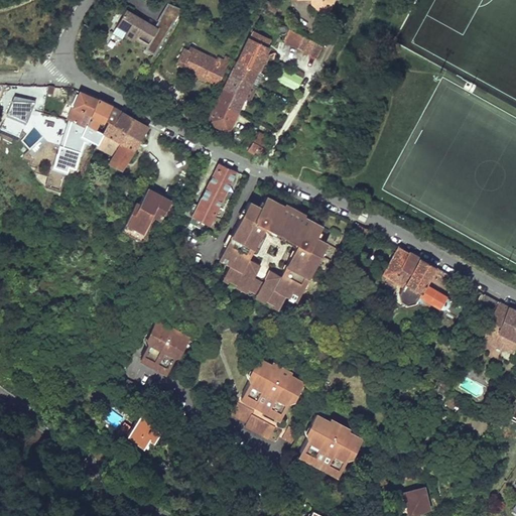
[(312,0),(313,5),(321,12),(328,9),(329,9),(332,11),(337,0),(312,0)]
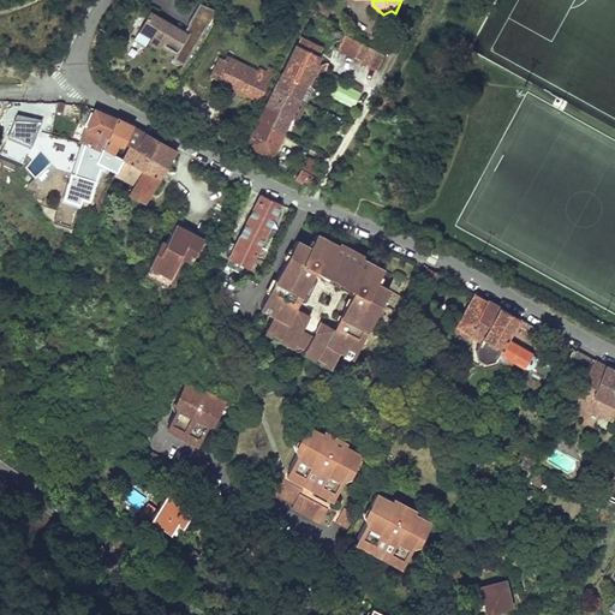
[(173,54),(185,33),(147,10),(136,29),(148,36),(145,41),(155,47),(157,45),(173,54)]
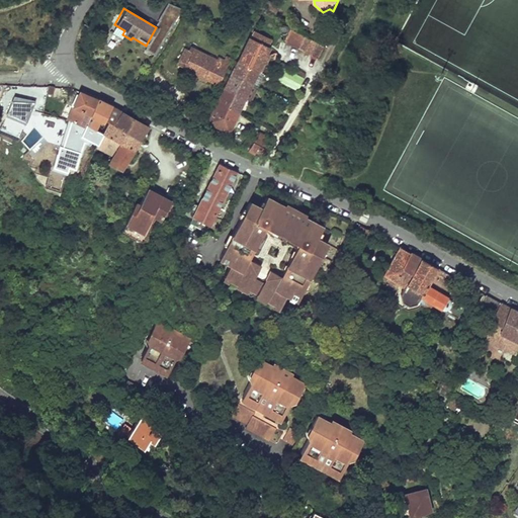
[(333,11),(330,9),(329,9),(323,12),(323,13),(330,17),(333,11)]
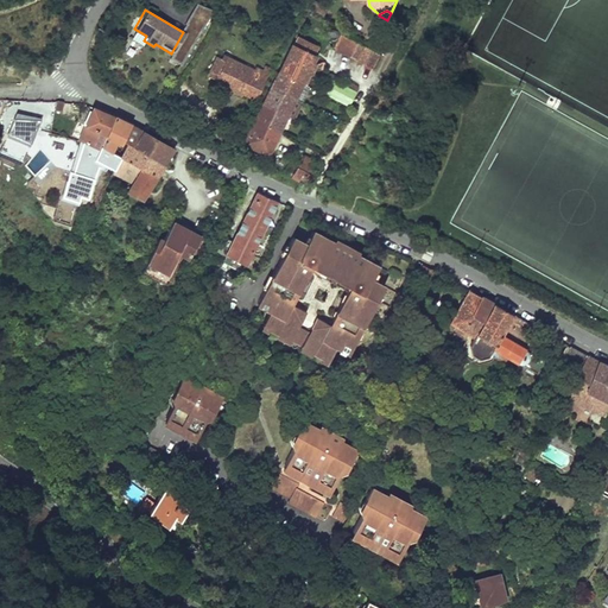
[(299,46),(322,58),(325,51),(303,38),(299,46)]
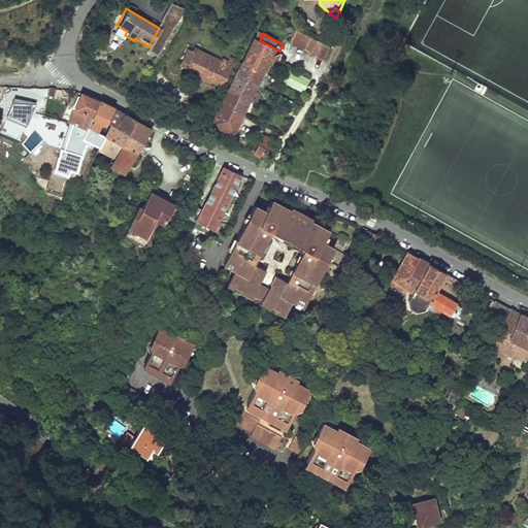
[(332,52),(301,34),(293,46),(325,65),(332,52)]
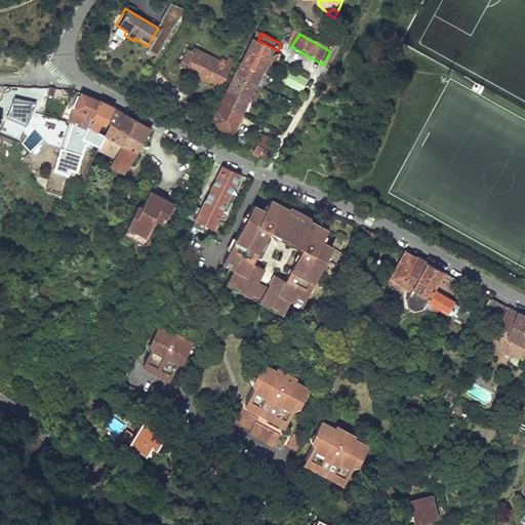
[(257,40),(212,121),(234,131),(253,94),(260,81),(269,67),(278,50),(258,40),(257,40)]
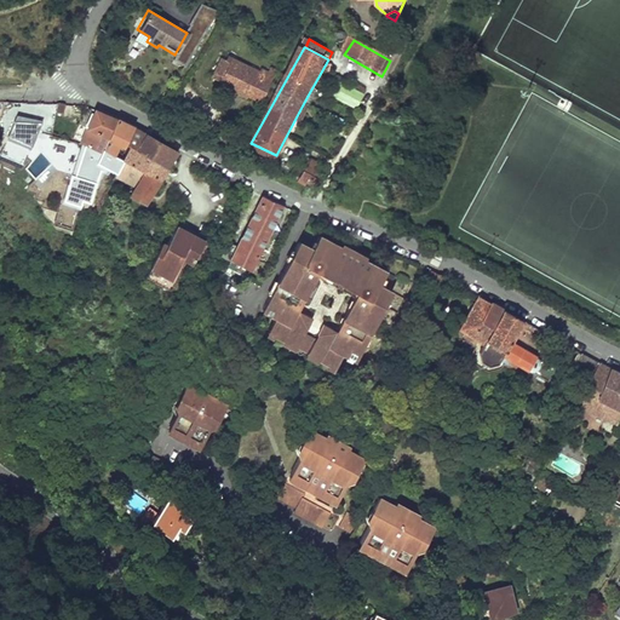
[(216,75),(264,102),(280,73),(275,69),(273,72),(265,68),(264,73),(233,55),(230,59),(227,56),(216,75)]
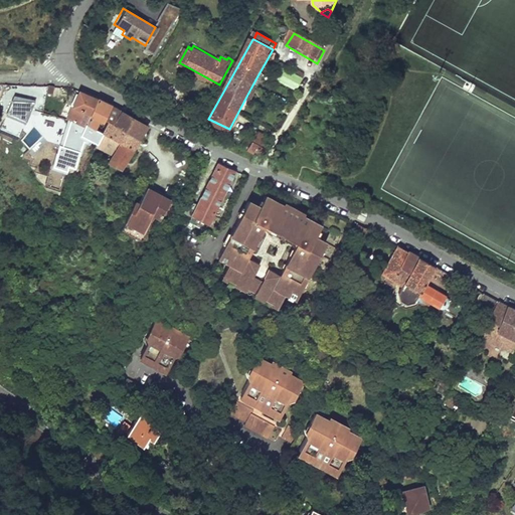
[(264,65),(255,79),(262,82),(269,68),(264,65)]
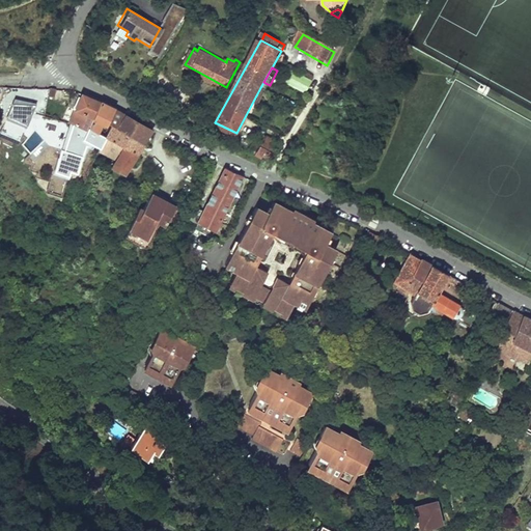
[(311,80),(290,68),(284,80),(305,91),(311,80)]
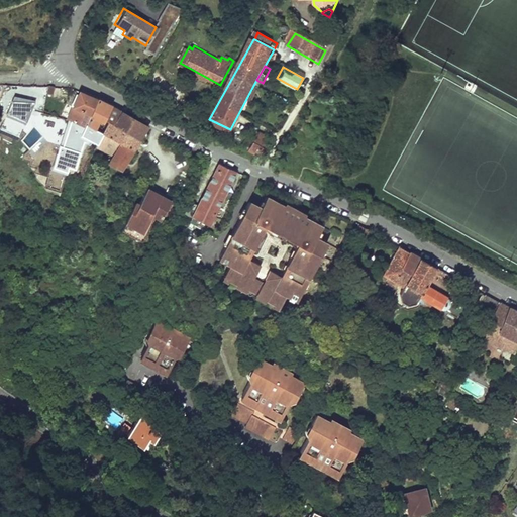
[(263,83),(256,80),(249,93),(255,96),(263,83)]
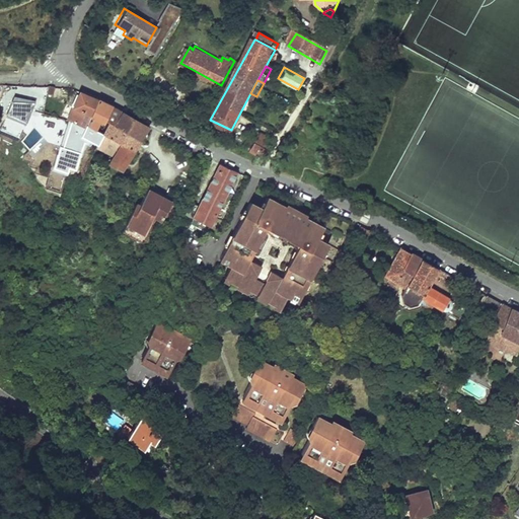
[(81,92),(67,121),(78,126),(84,129),(85,126),(98,99),(81,92)]
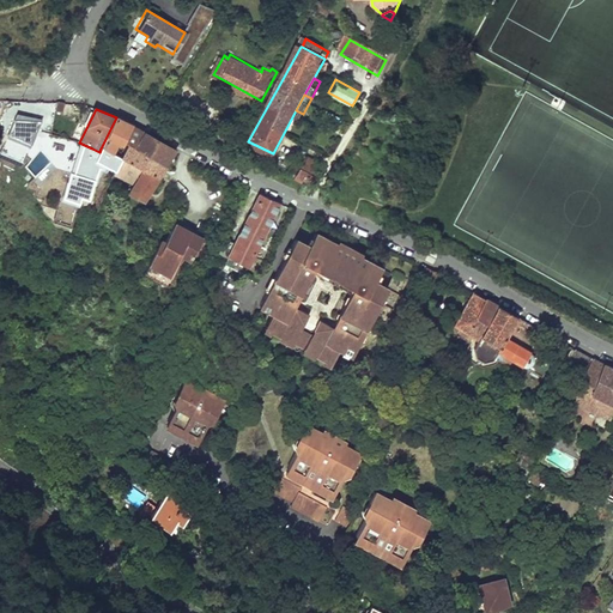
[(30,145),(40,121),(16,110),(5,134),(30,145)]
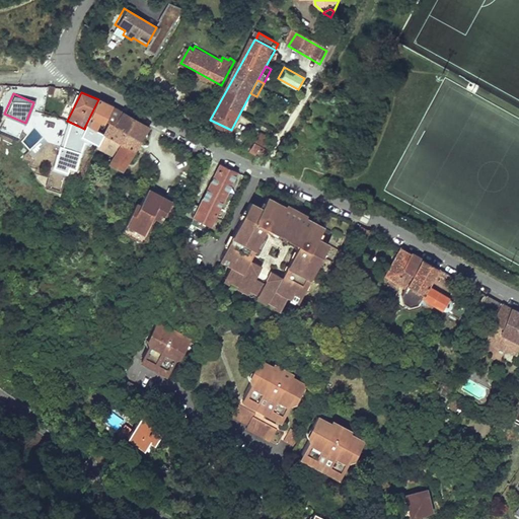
[(98,99),(85,126),(95,132),(97,127),(100,121),(101,121),(103,118),(105,120),(112,106),(98,99)]
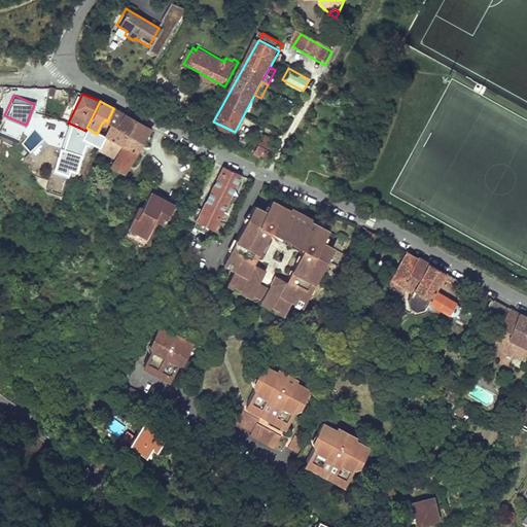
[(113,108),(107,121),(111,124),(142,142),(150,128),(125,113),(113,108)]
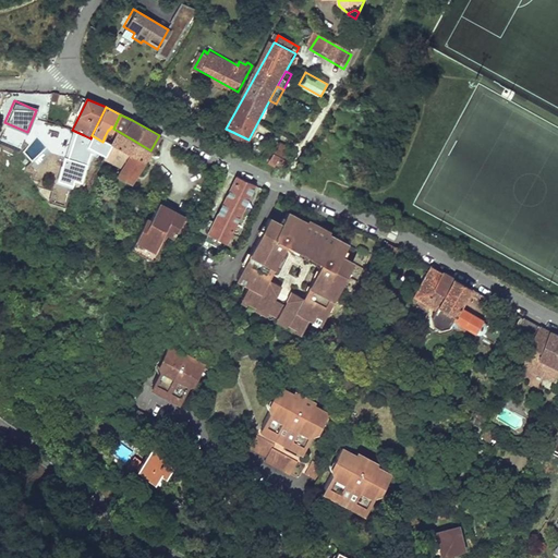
[(150,150),(118,131),(110,146),(144,161),(150,150)]
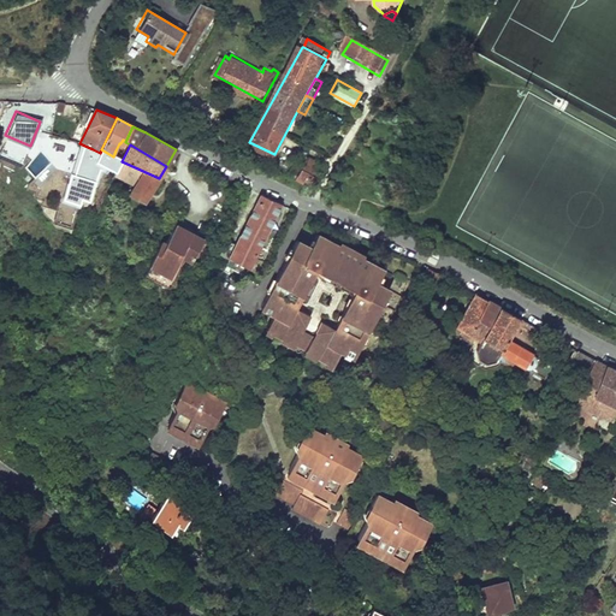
[(69,183),(65,181),(59,199),(75,205),(77,199),(87,202),(99,171),(101,172),(104,169),(113,173),(119,160),(118,159),(113,157),(101,149),(100,153),(93,149),(82,177),(72,173),(69,183)]
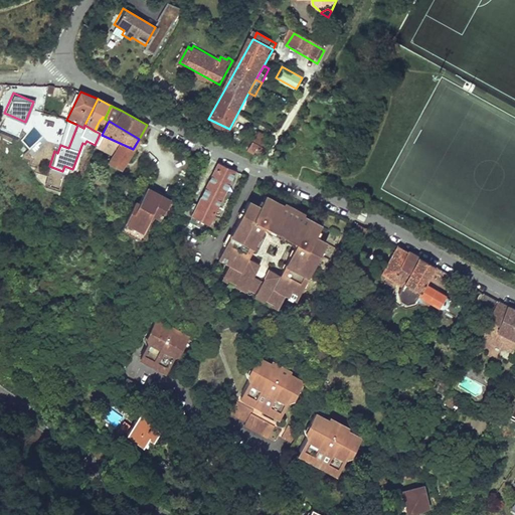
[(259,130),(249,145),(261,152),(270,137),(264,133),(262,136),(259,134),(261,131),(259,130)]
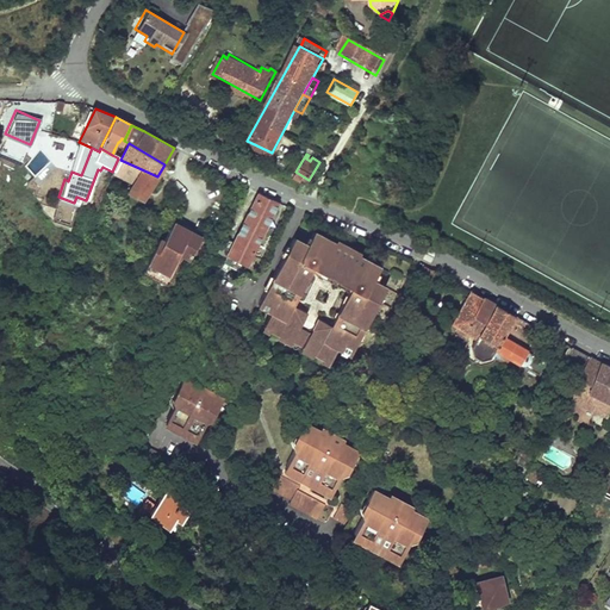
[(112,172),(104,190),(113,194),(119,181),(131,188),(129,192),(143,198),(157,176),(120,160),(118,159),(112,172)]
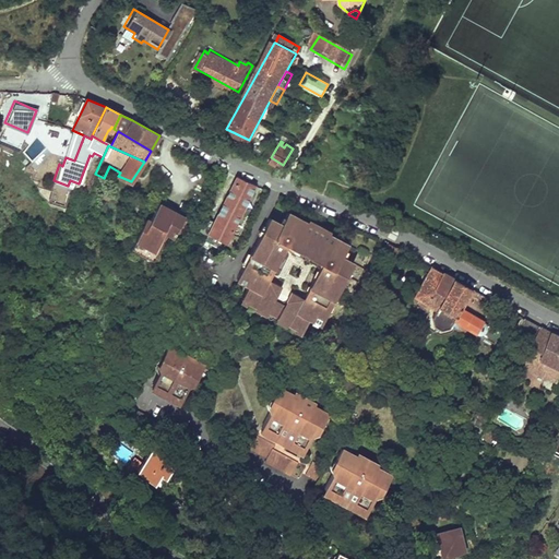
[(204,216),(198,230),(207,235),(209,234),(225,242),(256,185),(238,177),(214,222),(204,216)]
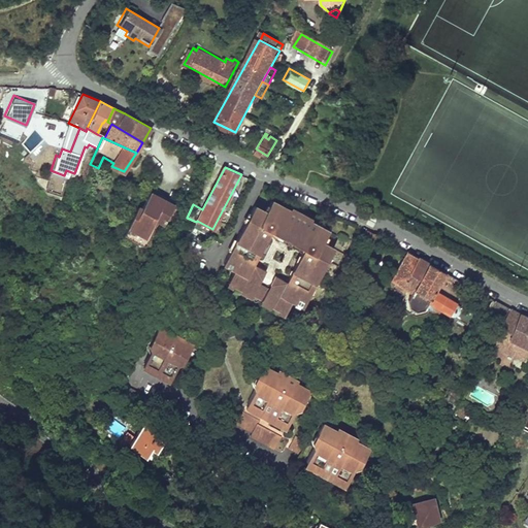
[(47,174),(46,193),(62,194),(63,175),(47,174)]
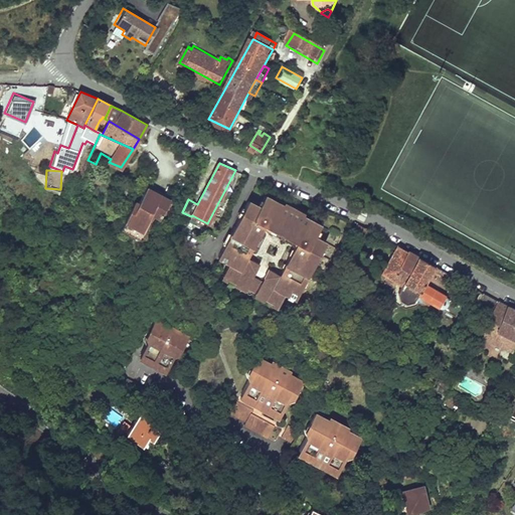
[(123,181),(116,196),(123,199),(130,185),(123,181)]
